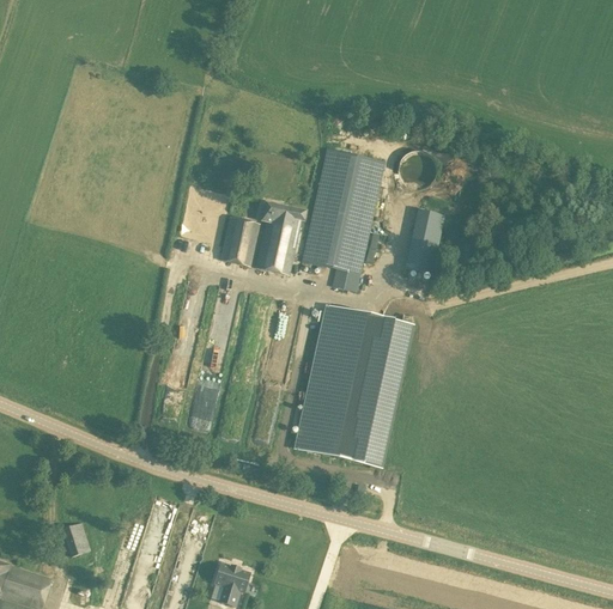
[(356,290),(384,160),(326,147),(301,260),(337,267),(332,285),(356,290)]
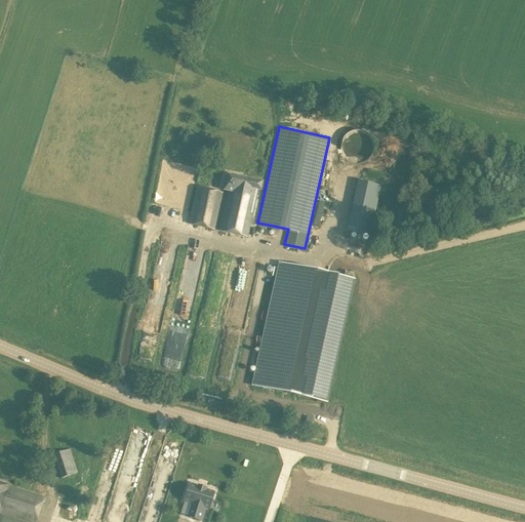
[(356,160),(359,160),(362,160),(364,159),(367,157),(369,155),(370,153),(372,151),(372,148),(373,146),(373,143),(372,139),(371,137),(370,134),(368,132),(366,130),(364,129),(361,128),(359,128),(356,128),(353,128),(351,129),(348,130),(346,132),(345,134),(342,136),(341,138),(340,142),(340,144),(340,147),(341,150),(342,152),(345,154),(346,156),(349,158),(351,159),(354,160),(356,160)]
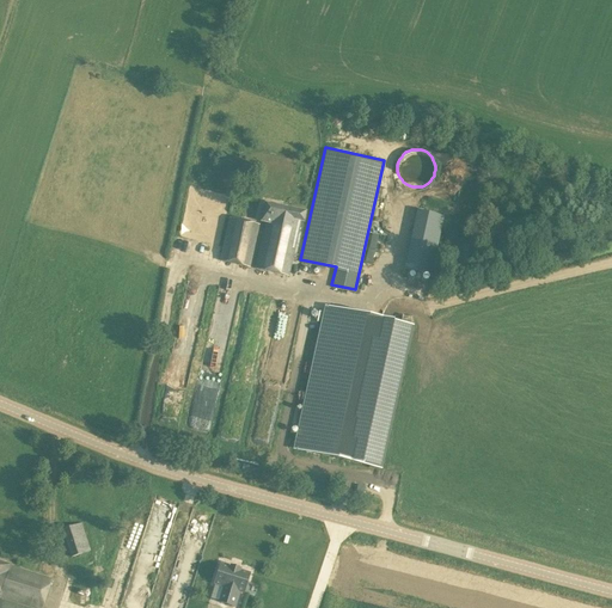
[(304,219),(305,209),(265,200),(261,219),(265,220),(255,265),(287,272),(299,217),(304,219)]
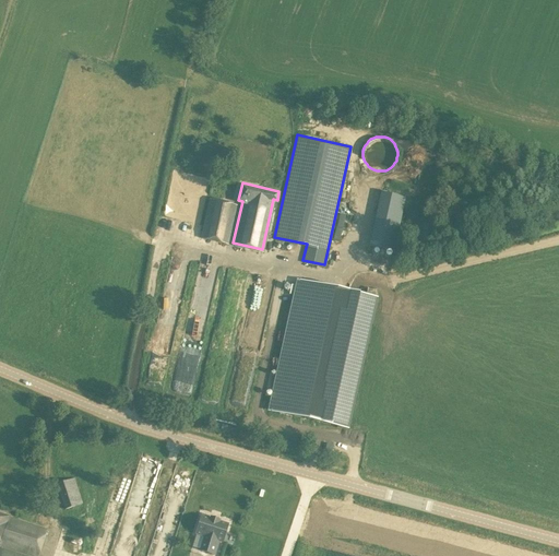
[(380,188),(370,244),(395,248),(405,192),(380,188)]
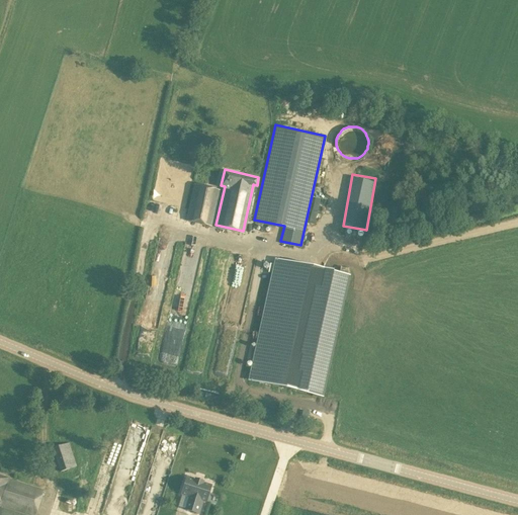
[(211,224),(220,188),(193,182),(185,219),(211,224)]
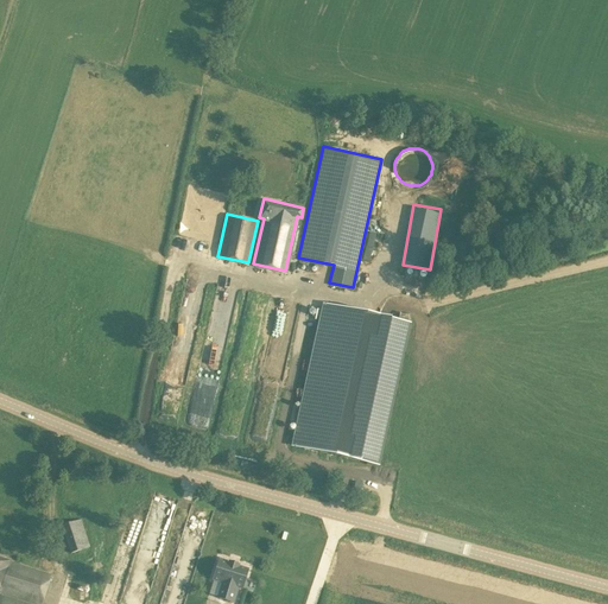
[(365,256),(371,258),(377,229),(371,228),(365,256)]
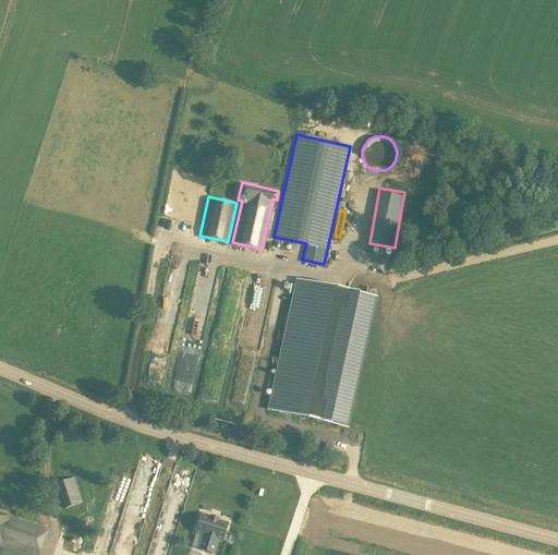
[(377,294),(296,276),(267,408),(348,426),(377,294)]
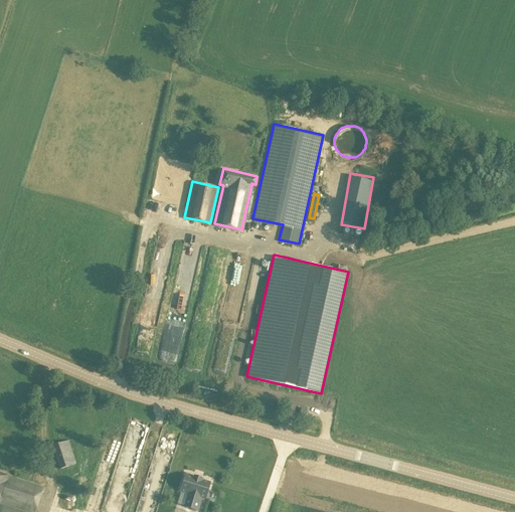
[(60,466),(75,461),(67,439),(52,444),(60,466)]
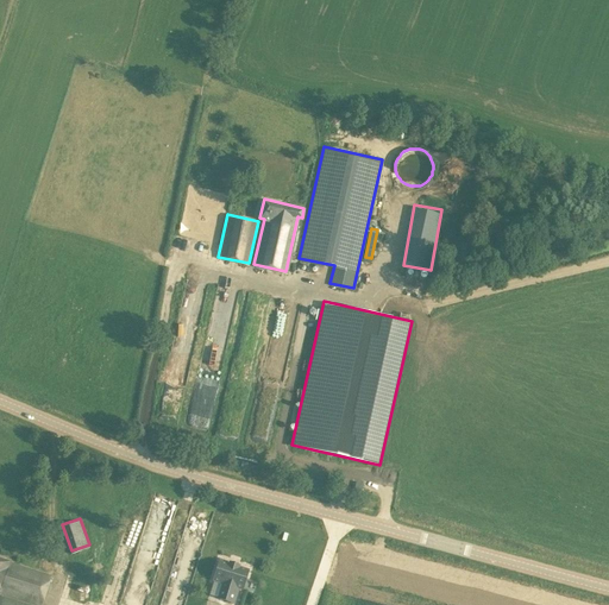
[(0,604),(39,604),(50,574),(0,556),(0,604)]
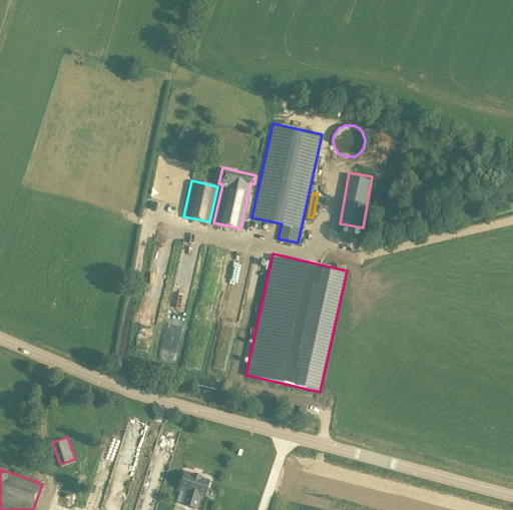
[(193,474),(184,471),(179,487),(186,489),(182,502),(196,506),(200,493),(204,494),(209,479),(200,476),(200,474),(193,472),(193,474)]
